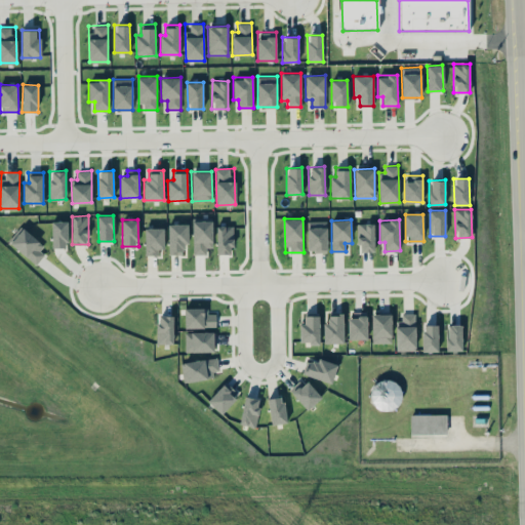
[(68,247),(67,220),(51,221),(52,247),(68,247)]
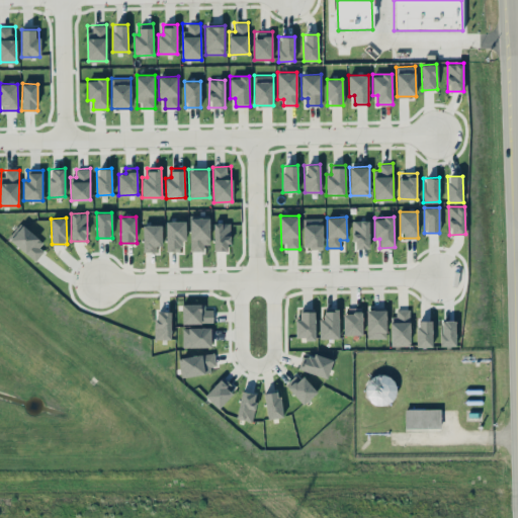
[(207,218),(189,218),(190,251),(208,251),(207,218)]
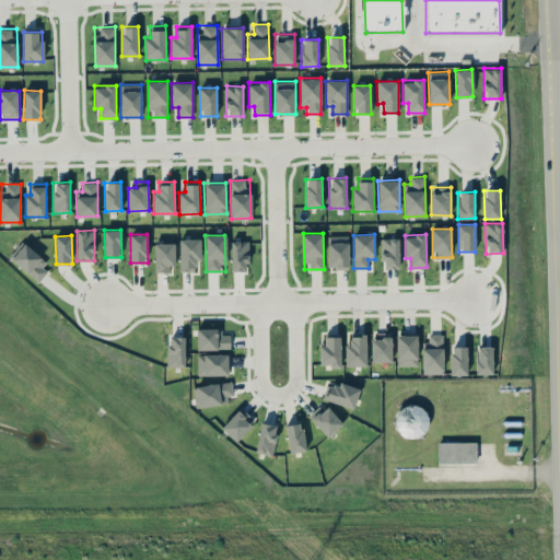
[(328,268),(349,268),(348,235),(327,235),(328,268)]
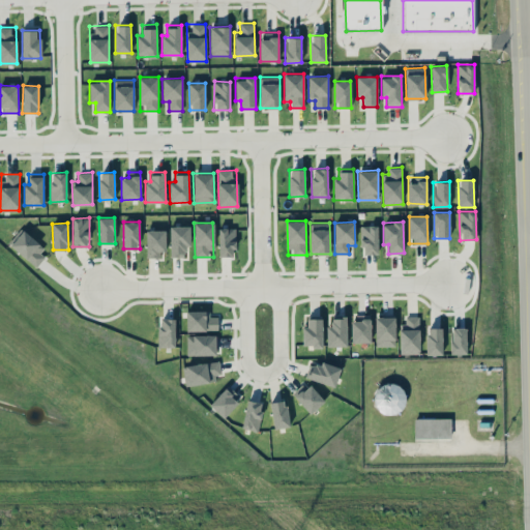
[(377,225),(360,226),(361,255),(378,254),(377,225)]
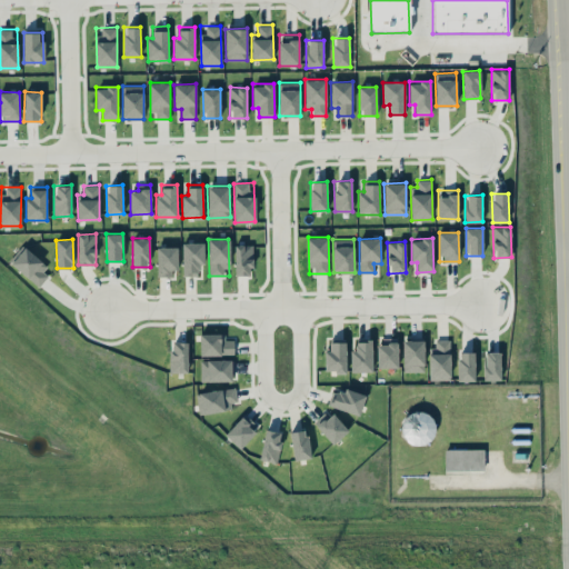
[(182,242),(182,276),(199,276),(198,265),(205,265),(205,242),(182,242)]
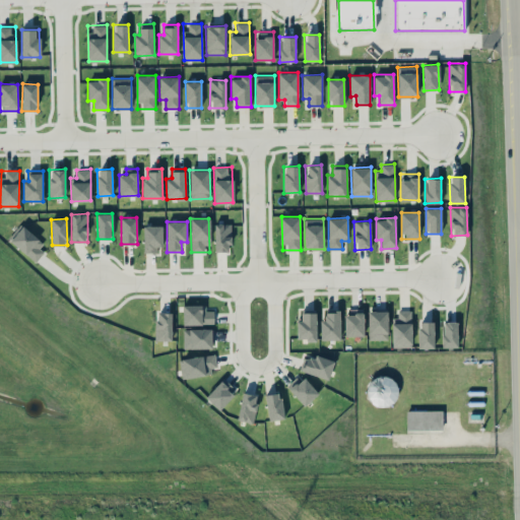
[(214,223),(214,252),(231,252),(231,222),(214,223)]
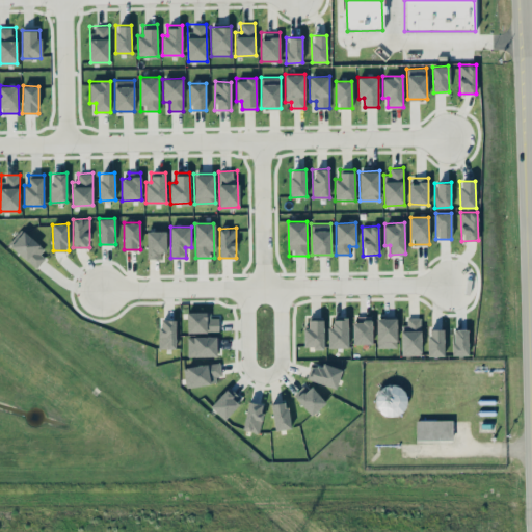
[(21,230),(8,243),(35,268),(49,255),(21,230)]
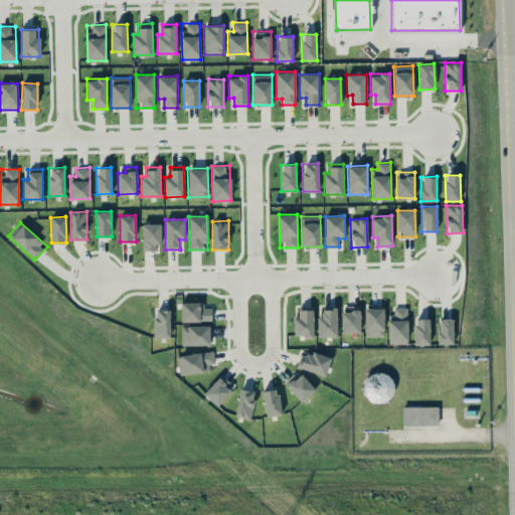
[(142,248),(161,247),(161,223),(142,223),(142,248)]
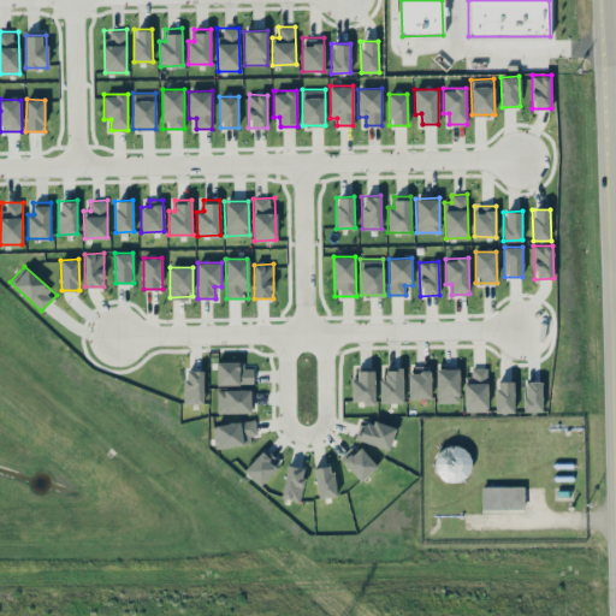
[(215,361),(215,362),(211,362),(211,368),(215,368),(215,384),(238,384),(253,384),(253,367),(242,367),(242,361),(215,361)]
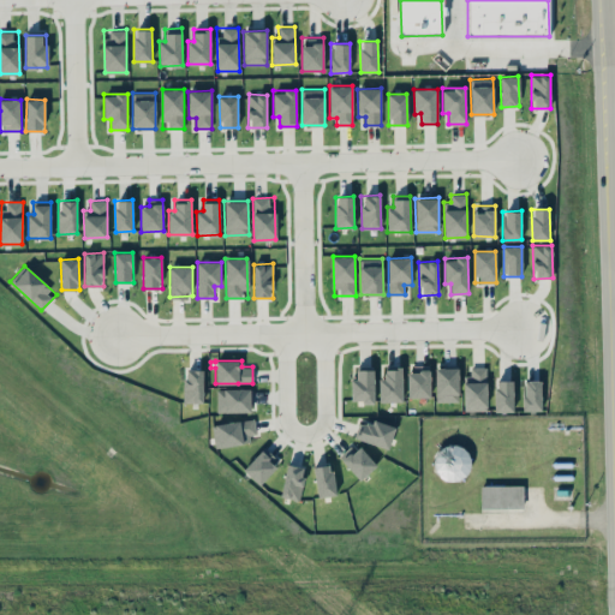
[(378,378),(383,378),(383,371),(386,371),(386,369),(386,364),(402,364),(402,401),(378,401),(378,378)]
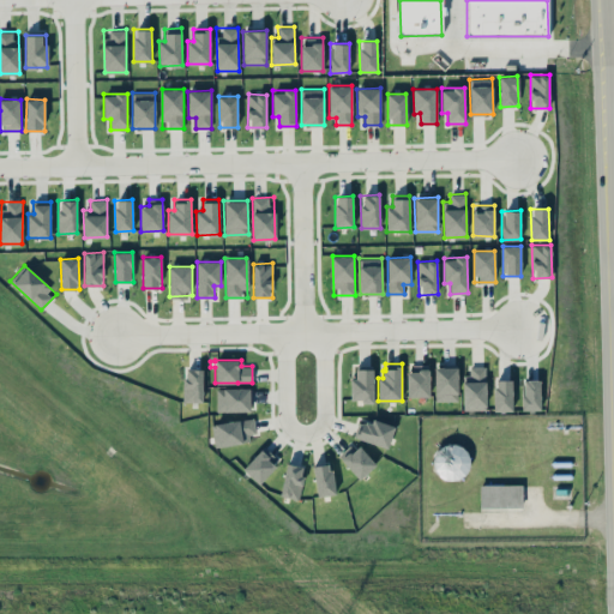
[(405,372),(413,372),(413,365),(429,363),(429,396),(407,397),(405,372)]
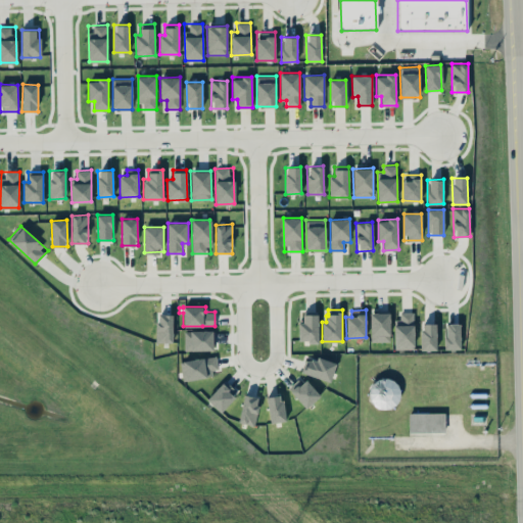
[(298,339),(307,339),(307,343),(318,343),(318,314),(317,314),(317,311),(303,311),(303,314),(302,314),(302,321),(299,321),(299,322),(298,322),(298,339)]
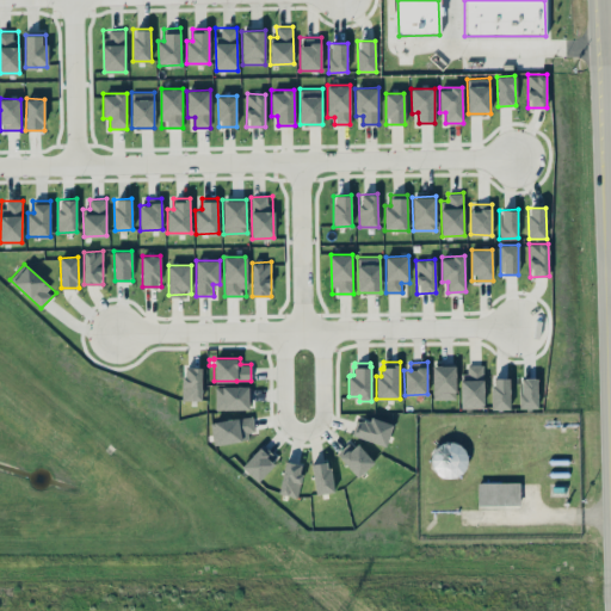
[(483,407),(483,364),(468,364),(468,374),(461,374),(461,408),(483,407)]
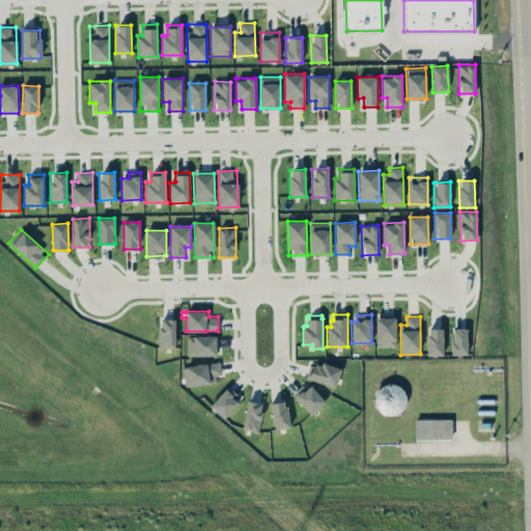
[(158,327),(161,327),(161,317),(163,317),(163,318),(175,318),(175,347),(158,347),(158,327)]
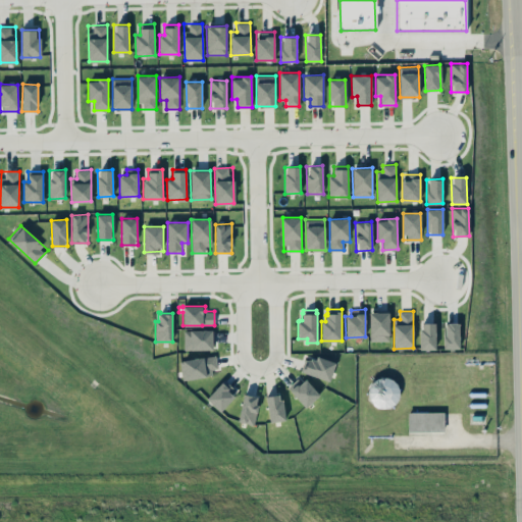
[(369,312),(388,312),(388,341),(369,341),(369,312)]
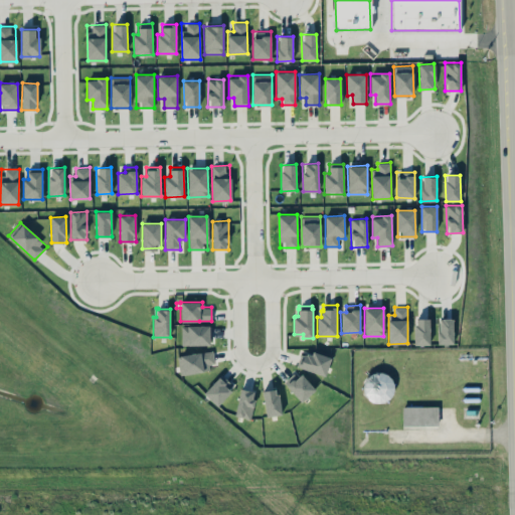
[(430,344),(430,318),(413,318),(414,345),(430,344)]
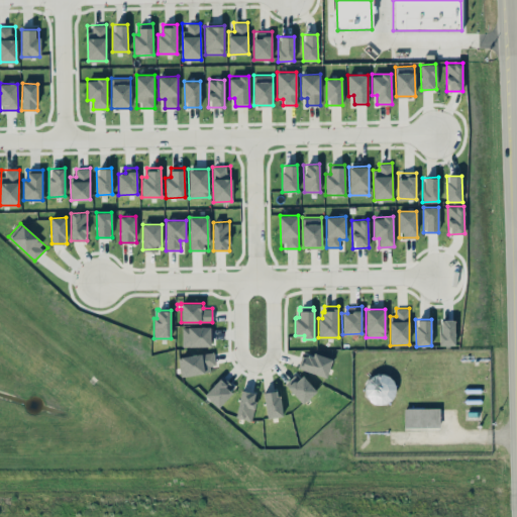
[(454,319),(439,320),(439,345),(455,345),(454,319)]
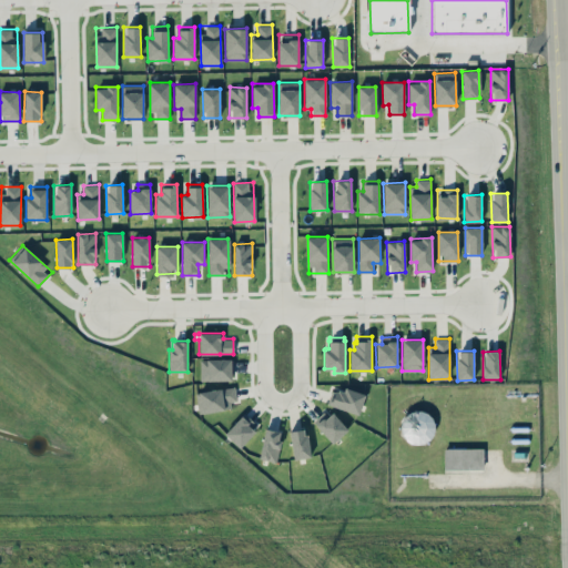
[(200,358),(231,358),(231,379),(200,381),(200,358)]
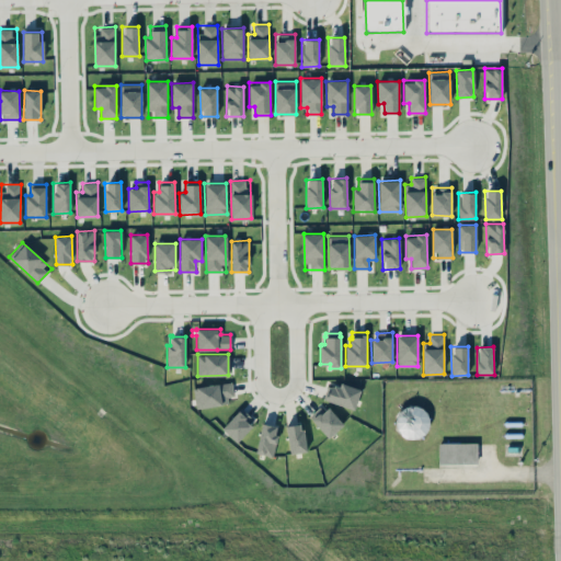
[(193,388),(231,381),(233,396),(227,397),(228,402),(196,408),(193,388)]
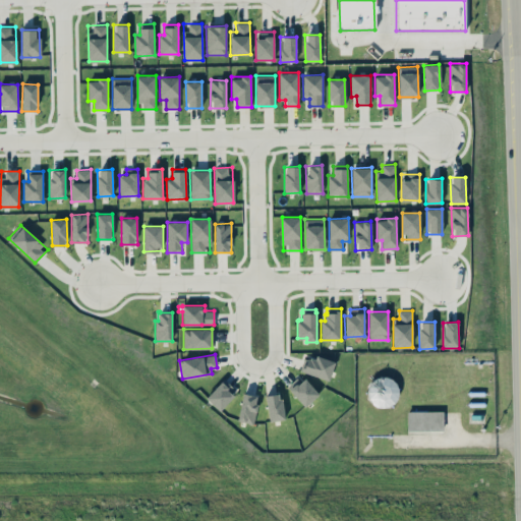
[(304,357),(306,358),(306,357),(309,358),(309,357),(314,359),(316,354),(335,361),(329,381),(300,370),(301,369),(299,369),(304,357)]
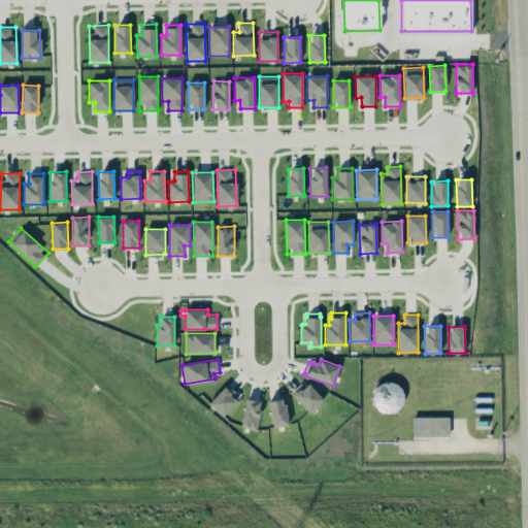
[(291,391),(293,394),(293,395),(308,411),(323,399),(309,383),(304,387),(300,383),(291,391)]
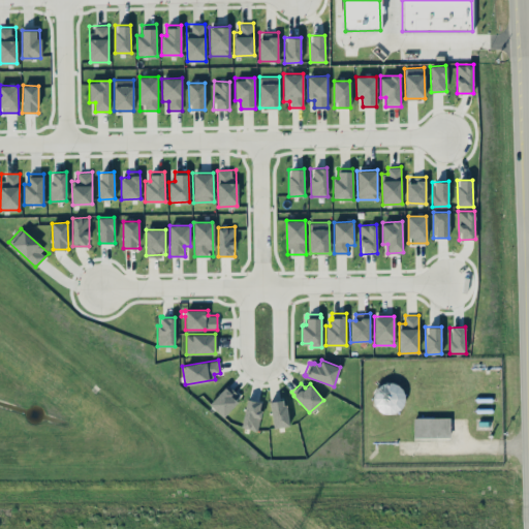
[(402,412),(403,384),(374,383),(373,411),(402,412)]
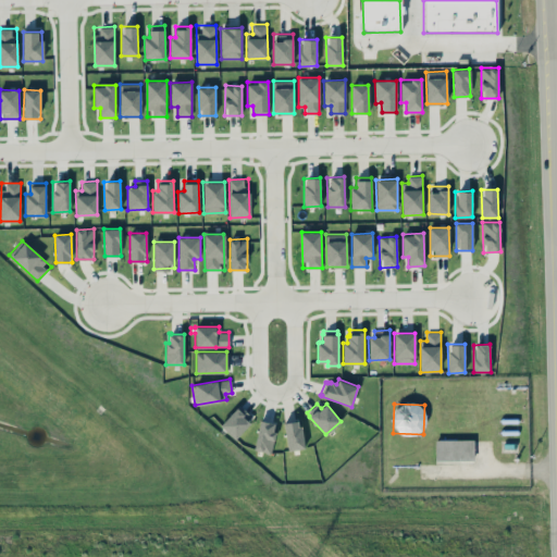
[(219,424),(236,407),(244,413),(242,416),(249,422),(234,438),(219,424)]
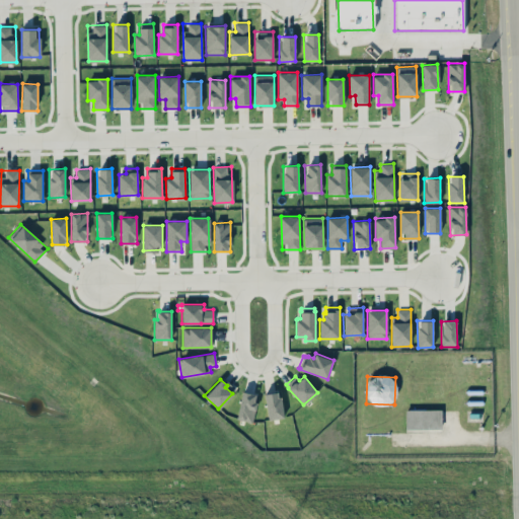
[(235,419),(241,391),(255,394),(253,401),(256,402),(252,423),(235,419)]
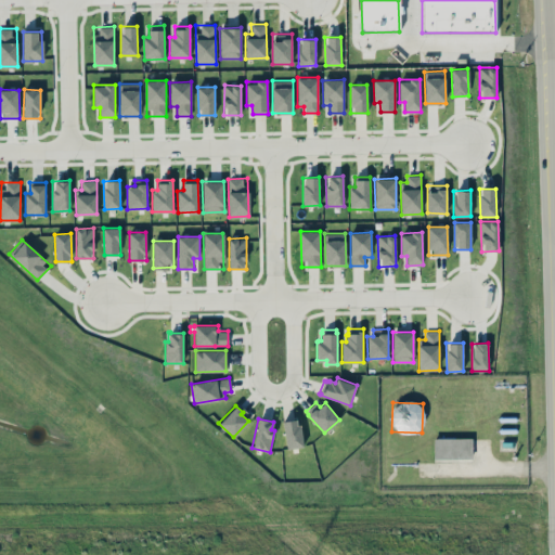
[(282,421),(286,449),(304,446),(300,424),(297,425),(296,418),(282,421)]
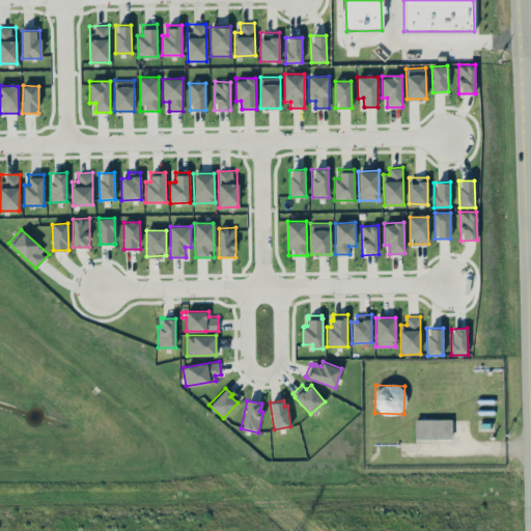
[(415,439),(451,439),(452,419),(416,419),(415,439)]
